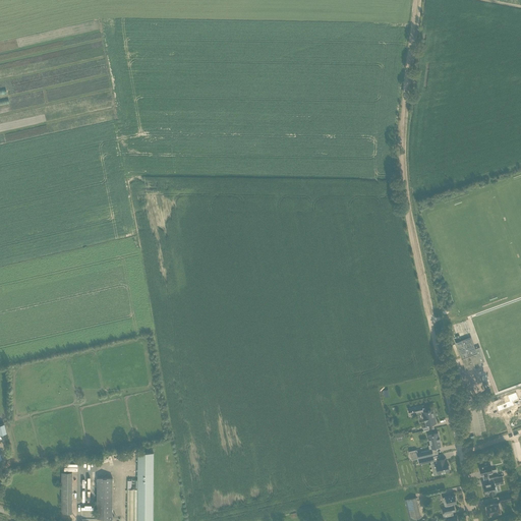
[(472,346),(469,338),(456,343),(466,370),(474,367),(475,369),(481,366),(474,346),(472,346)]
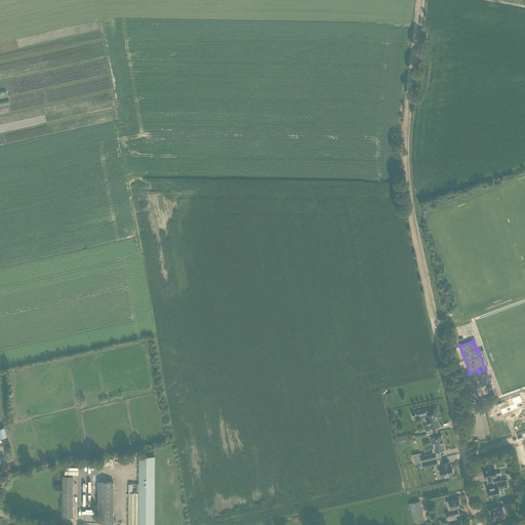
[(487,378),(492,395),(500,392),(497,381),(490,385),(489,380),(493,379),(492,377),(487,378)]
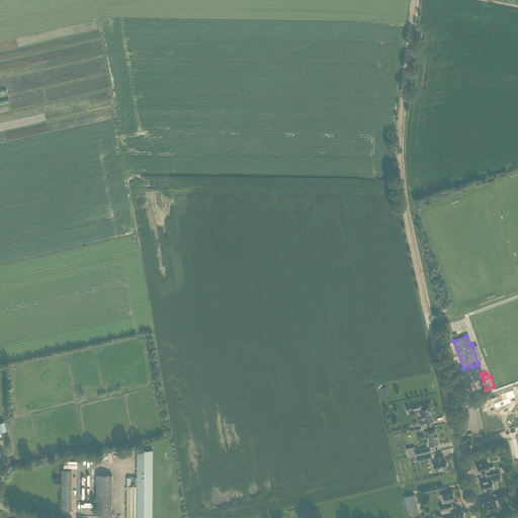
[(502,401),(494,404),(496,409),(511,403),(510,400),(511,399),(515,397),(513,391),(504,394),(506,399),(502,401)]
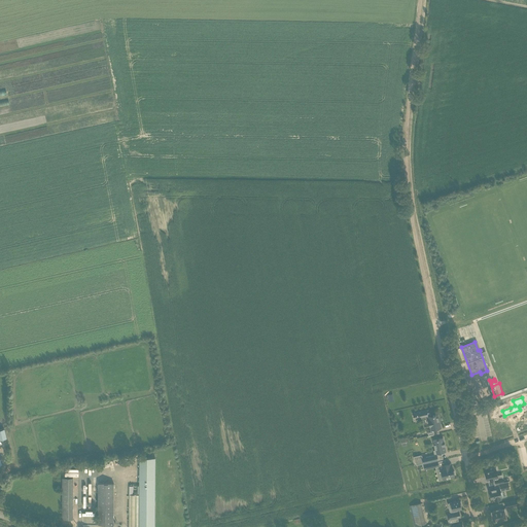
[(429,417),(432,429),(440,428),(437,422),(440,422),(438,414),(430,416),(430,412),(427,413),(426,410),(417,412),(418,418),(427,416),(427,417),(429,417)]
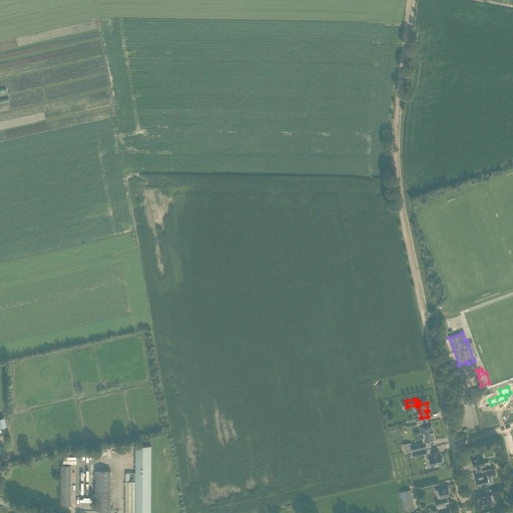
[(512,400),(504,404),(506,409),(512,406),(512,400)]
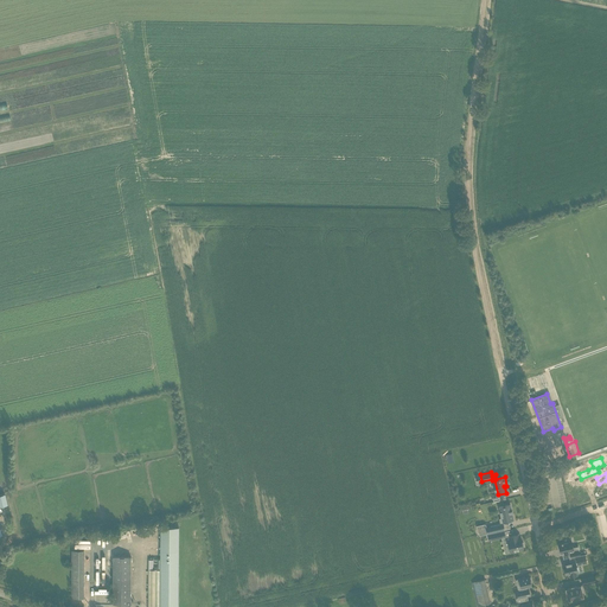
[(516,518),(512,504),(502,506),(505,521),(516,518)]
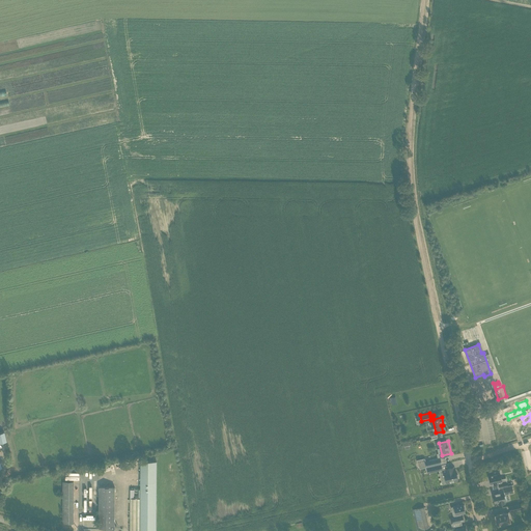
[(443,463),(442,457),(430,459),(432,466),(443,463)]
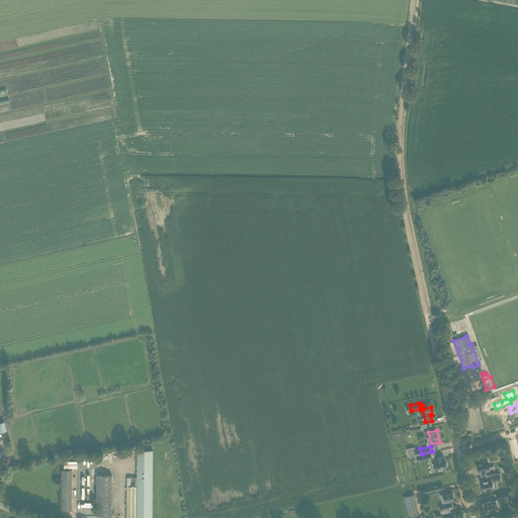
[(151,517),(152,450),(137,449),(137,517),(151,517)]
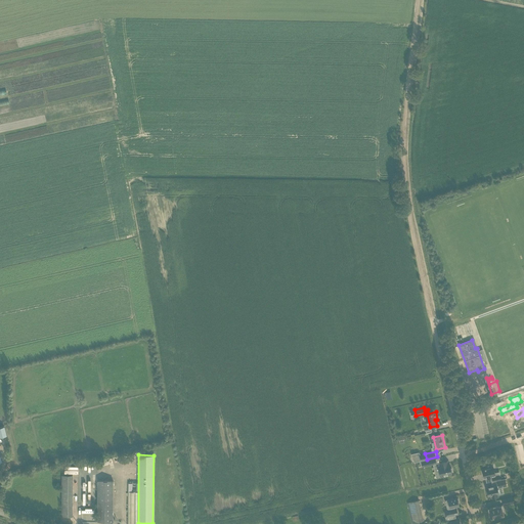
[(450,468),(449,465),(448,465),(447,461),(439,463),(440,467),(438,467),(440,477),(449,475),(449,474),(451,473),(452,471),(451,469),(450,468)]
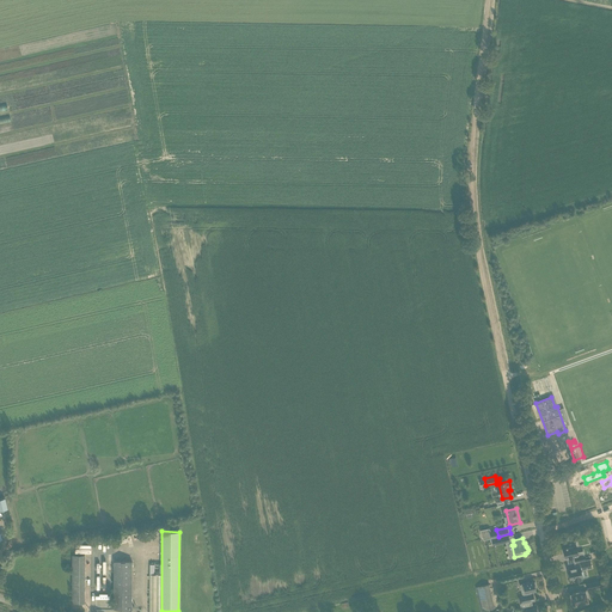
[(569,557),(570,557),(574,557),(573,556),(575,556),(575,557),(575,562),(580,561),(585,560),(583,556),(579,556),(575,544),(570,545),(570,546),(568,546),(565,546),(565,548),(563,548),(563,549),(562,549),(563,552),(564,552),(565,557),(569,557)]
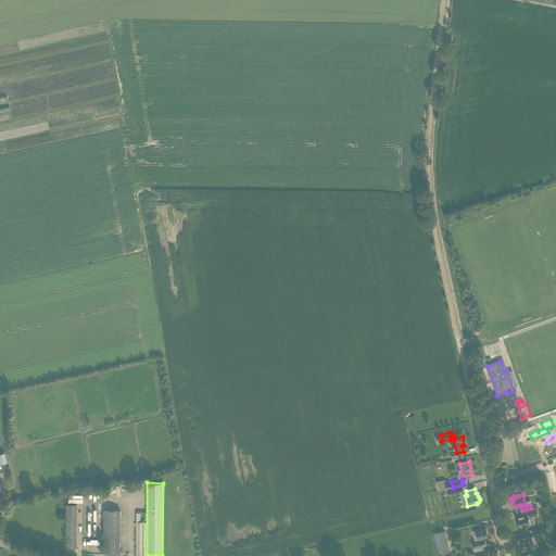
[(66,504),(67,547),(77,547),(76,504),(66,504)]
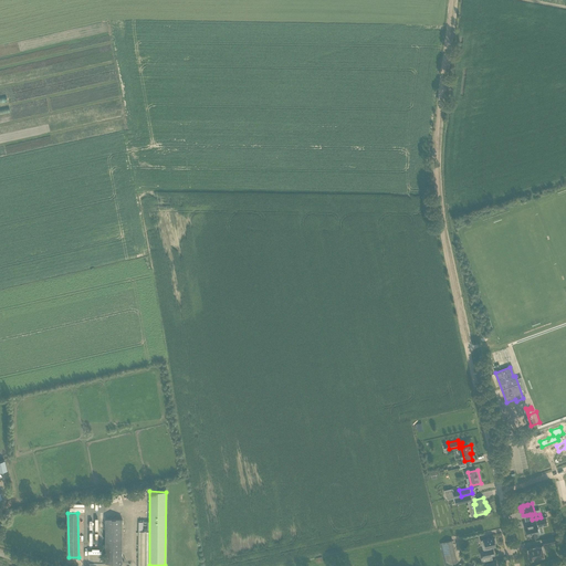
[(541,517),(536,519),(537,524),(536,524),(536,525),(533,526),(532,525),(528,526),(528,527),(525,527),(527,535),(531,535),(532,537),(537,536),(537,533),(538,533),(537,527),(547,525),(545,517),(541,517)]
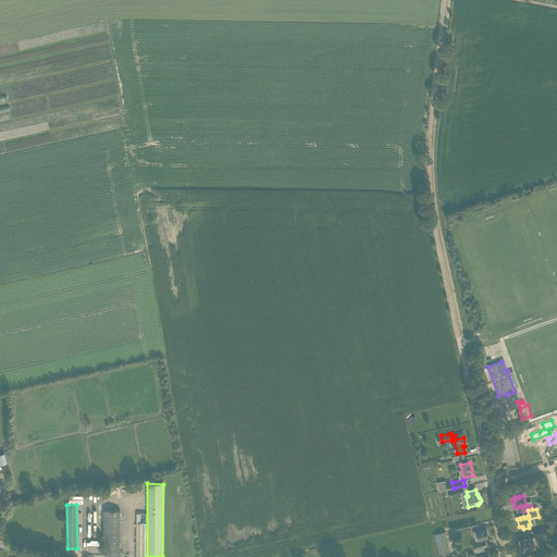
[(120,555),(120,511),(103,511),(103,555),(120,555)]
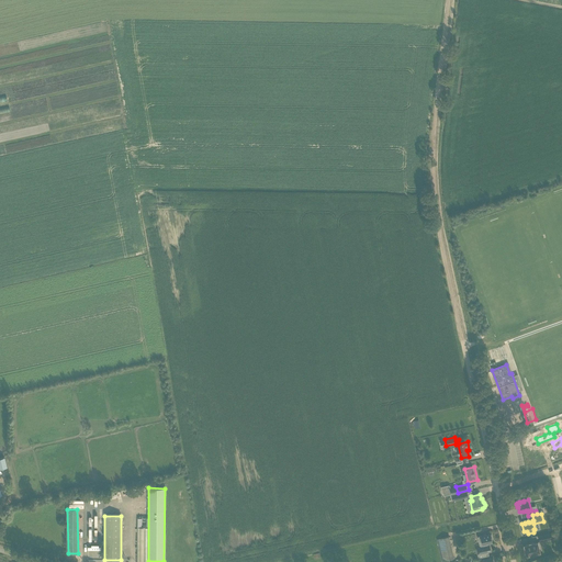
[(491,535),(486,535),(485,535),(481,536),(482,541),(480,541),(479,542),(480,546),(481,546),(483,546),(483,547),(476,549),(478,554),(479,558),(483,557),(482,553),(491,551),(490,546),(487,546),(487,543),(491,542),(491,539),(492,539),(491,538),(492,538),(492,535),(491,535)]
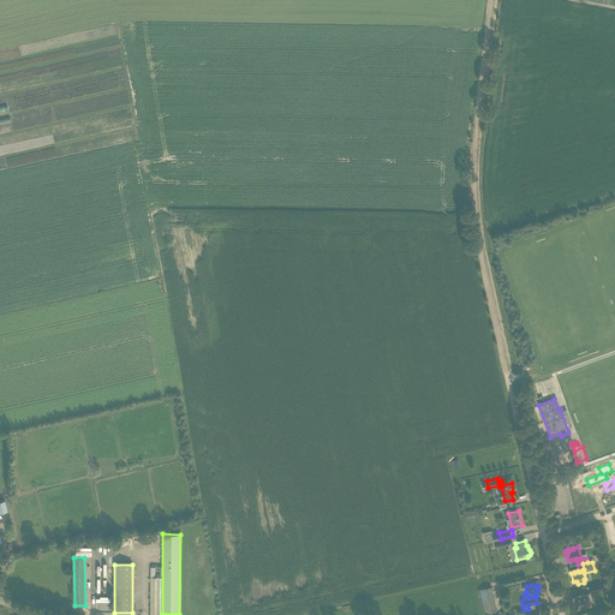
[(481,590),(485,613),(497,610),(491,587),(481,590)]
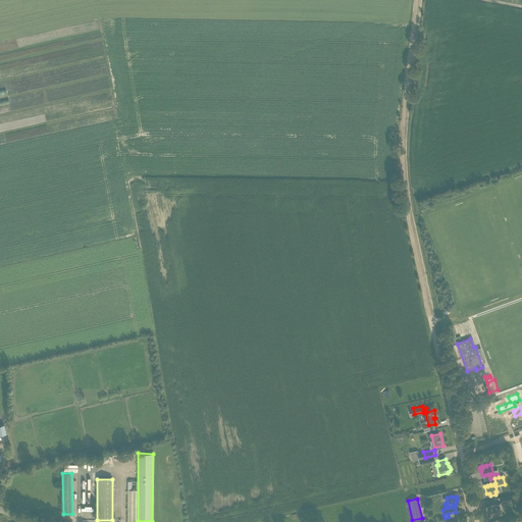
[(498,514),(502,513),(500,504),(499,504),(496,505),(496,504),(490,505),(490,506),(487,507),(486,507),(487,508),(486,508),(487,512),(488,515),(488,516),(489,516),(492,515),(498,514)]
